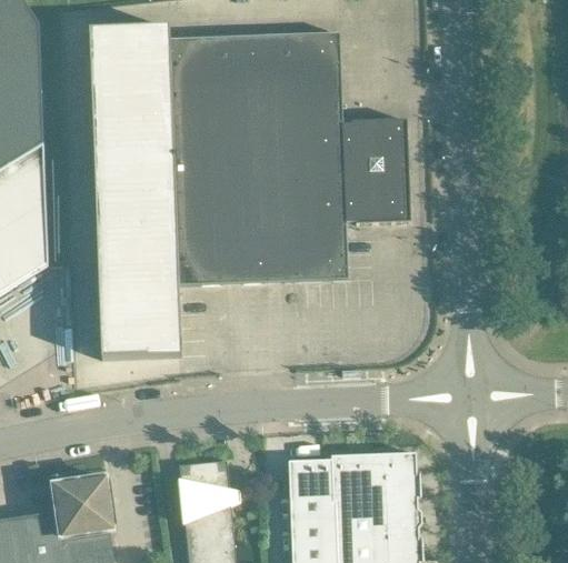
[(0,0),(0,168),(43,142),(39,24),(22,0),(0,0)]
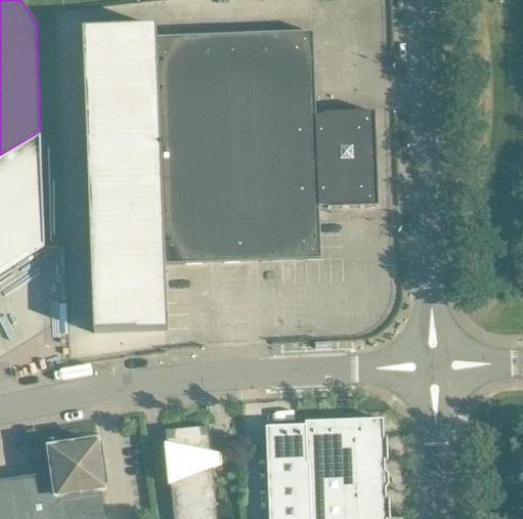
[(156,24),(83,27),(93,329),(167,327),(165,262),(320,256),(318,204),(328,203),(328,205),(363,204),(375,203),(378,203),(378,200),(378,188),(375,123),(375,112),(375,109),(372,109),(360,109),(323,111),(323,112),(315,113),(312,29),(311,29),(156,34),(156,24)]
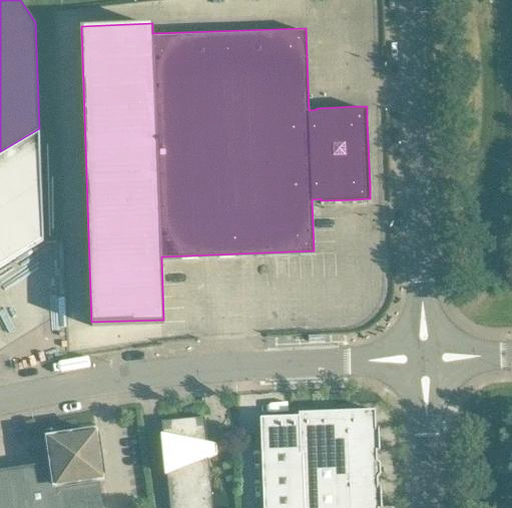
[(47,330),(23,335),(28,357),(52,352),(47,330)]
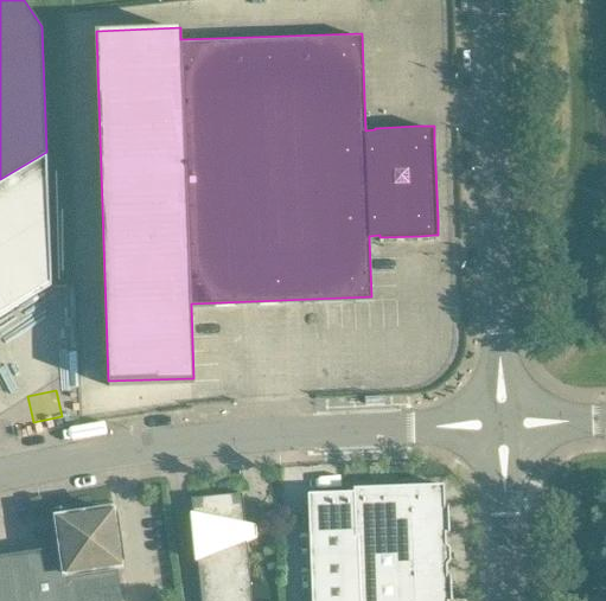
[(311,600),(447,600),(452,600),(451,574),(447,574),(447,562),(450,558),(448,545),(445,542),(445,530),(448,530),(448,505),(444,505),(444,483),(352,485),(352,488),(307,491),(311,600)]
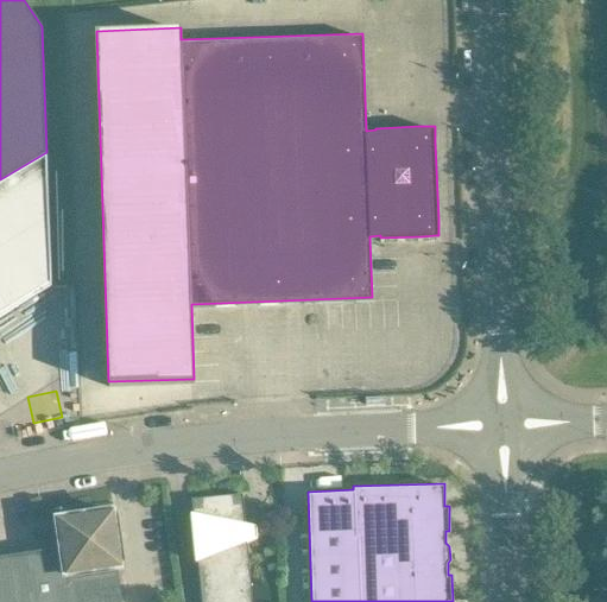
[(201,601),(252,601),(246,538),(257,534),(255,523),(245,520),(241,490),(191,495),(193,511),(190,511),(195,558),(197,557),(201,601)]
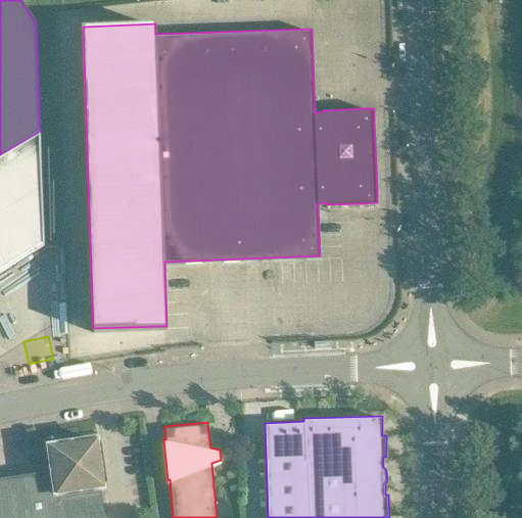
[(104,517),(100,486),(104,486),(97,437),(49,444),(52,469),(0,476),(0,517),(104,517)]
